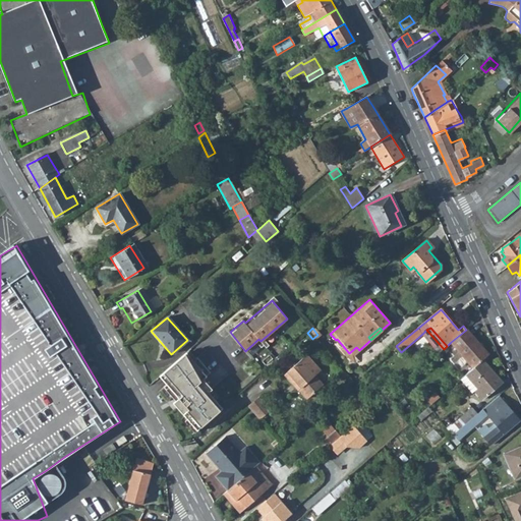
[(466,330),(451,342),(472,368),(482,359),(488,354),(467,329),(466,330)]
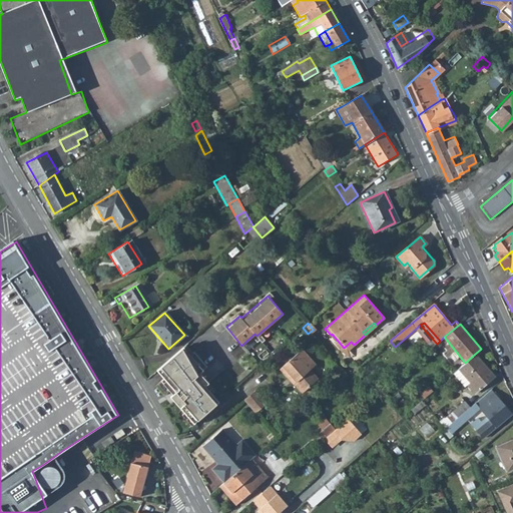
[(344,348),(332,334),(331,335),(329,337),(341,351),(344,348)]
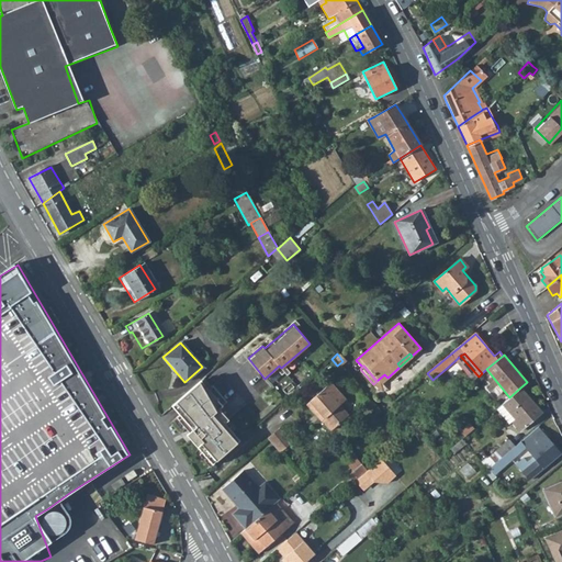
[(379,384),(388,378),(384,374),(377,381),(379,384)]
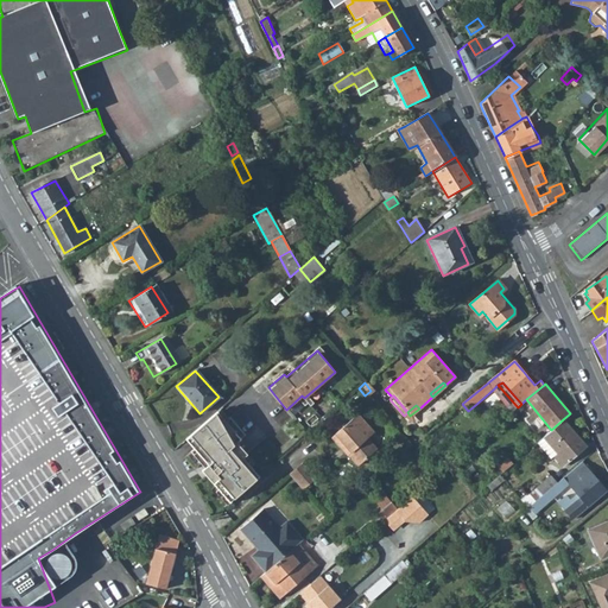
[(200,467),(228,498),(255,474),(240,457),(246,450),(236,439),(240,437),(216,409),(182,437),(204,463),(200,467)]
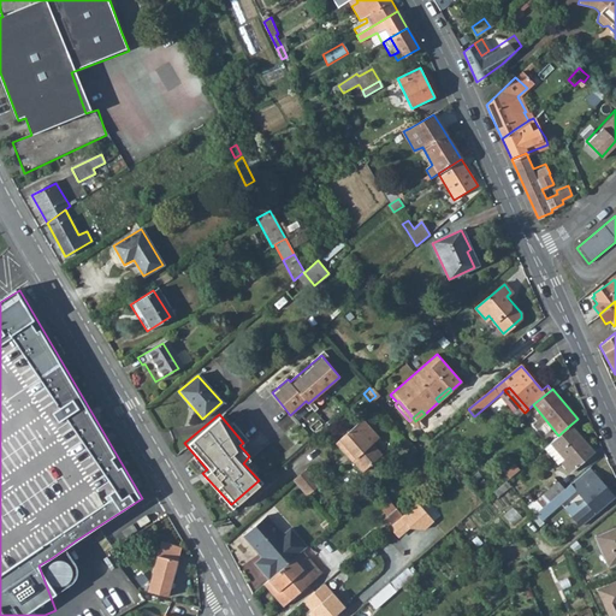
[(361,420),(335,443),(343,452),(349,452),(354,458),(354,462),(362,472),(380,455),(371,445),(378,438),(361,420)]
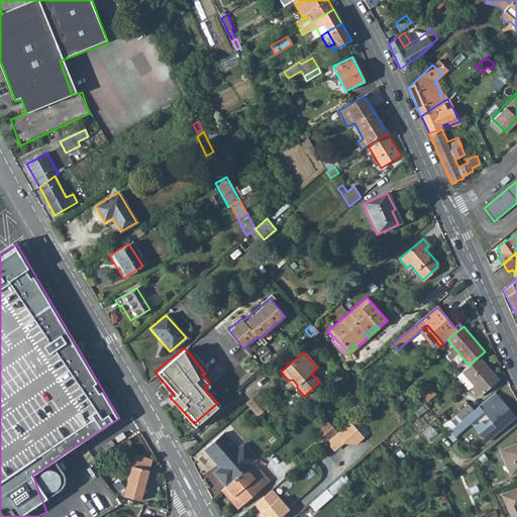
[(479,356),(469,366),(456,377),(469,391),(472,388),(479,396),(499,379),(479,356)]
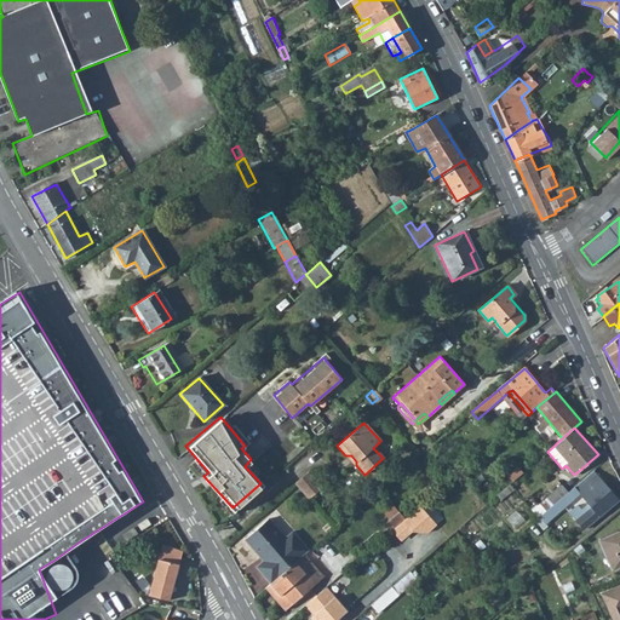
[(523,474),(518,466),(509,476),(514,482),(523,474)]
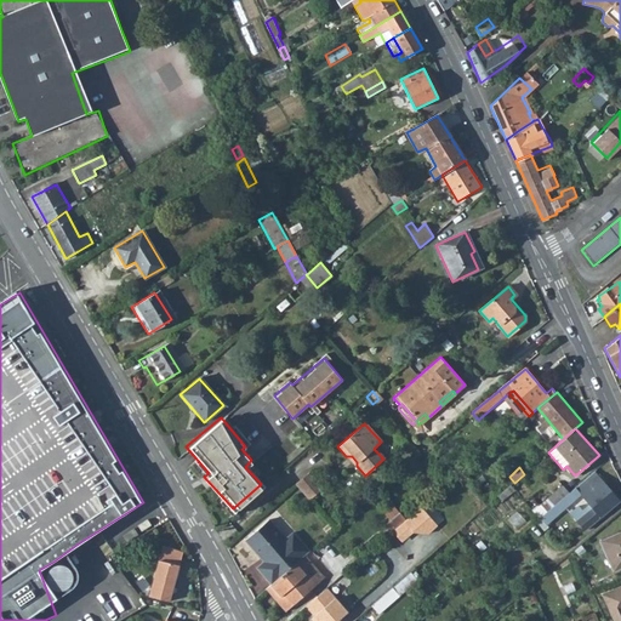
[(547,512),(552,519),(576,500),(575,497),(580,493),(592,507),(576,520),(585,531),(619,501),(593,472),(569,493),(554,506),(547,512)]
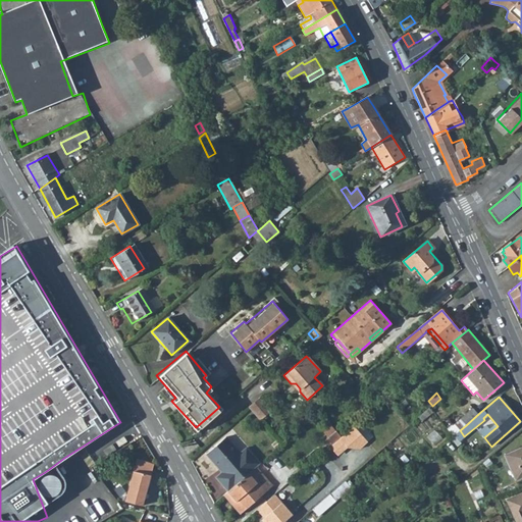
[(259,398),(248,408),(259,421),(270,411),(259,398)]
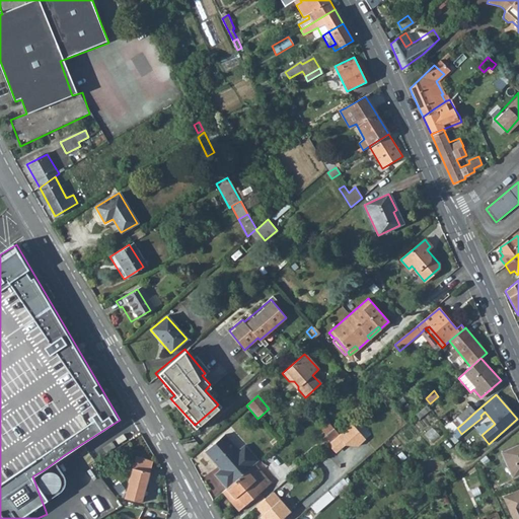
[(420,419),(431,410),(427,405),(417,415),(420,419)]
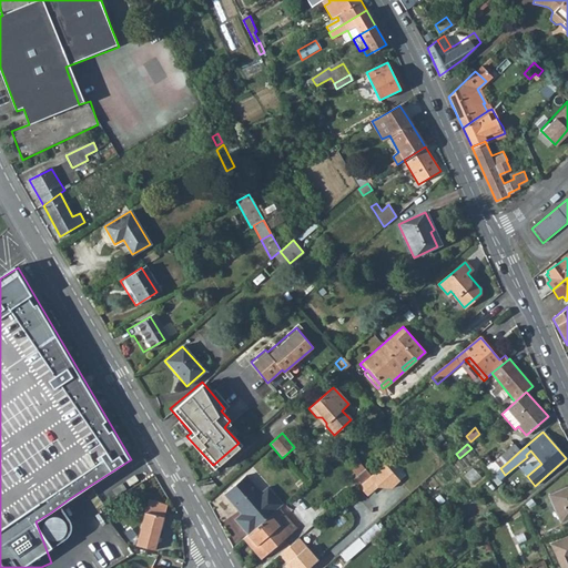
[(501,455),(507,463),(520,450),(514,444),(501,455)]
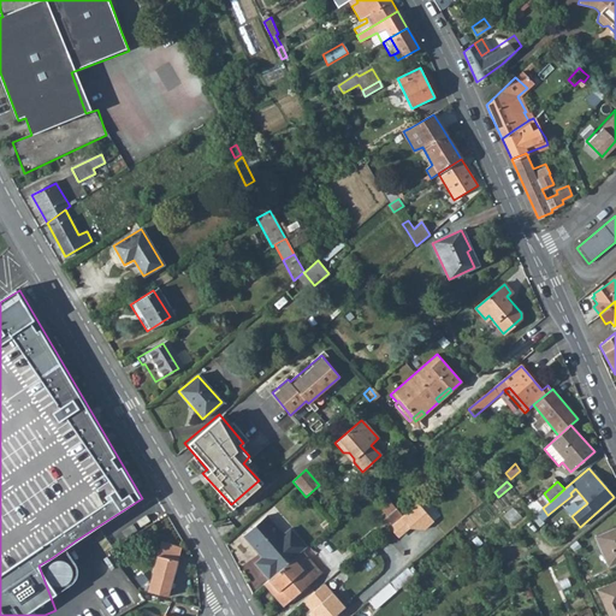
[(390,527),(403,516),(392,502),(385,509),(389,514),(383,519),(390,527)]
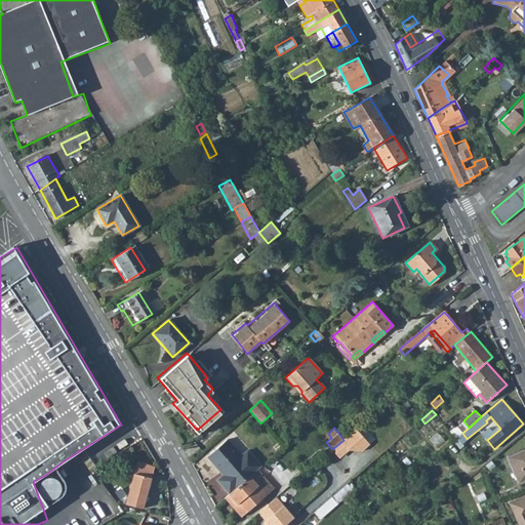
[(369,445),(356,430),(344,440),(332,449),(338,456),(348,448),(350,450),(369,445)]
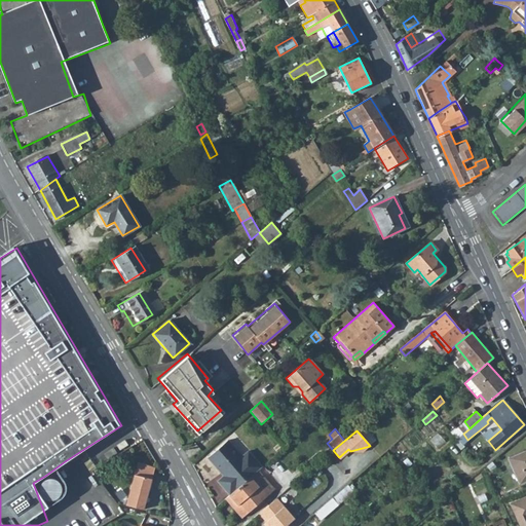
[(228,441),(209,457),(224,476),(229,482),(224,486),(230,494),(259,470),(262,466),(250,452),(242,457),(228,441)]
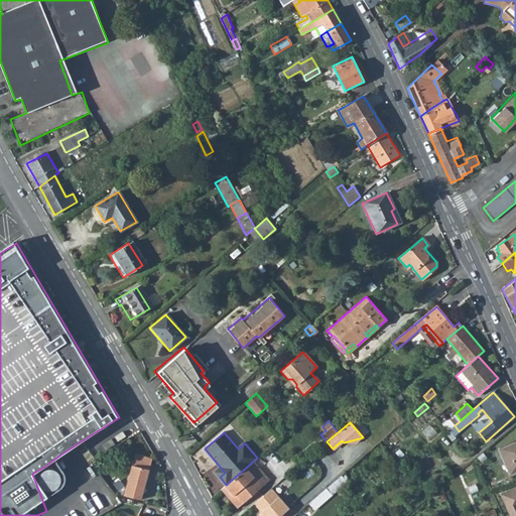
[(515,442),(495,452),(506,477),(515,472),(515,442)]
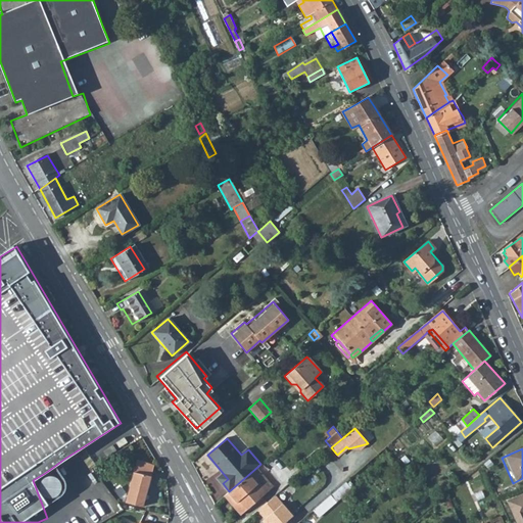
[(126,503),(122,498),(120,505),(124,510),(134,511),(135,508),(136,504),(143,506),(154,466),(137,461),(126,503)]
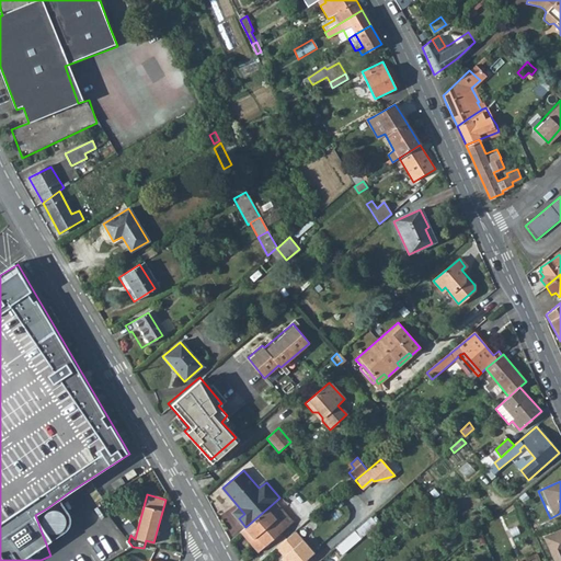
[(245,527),(241,531),(250,541),(255,537),(264,546),(293,522),(276,501),(245,527)]
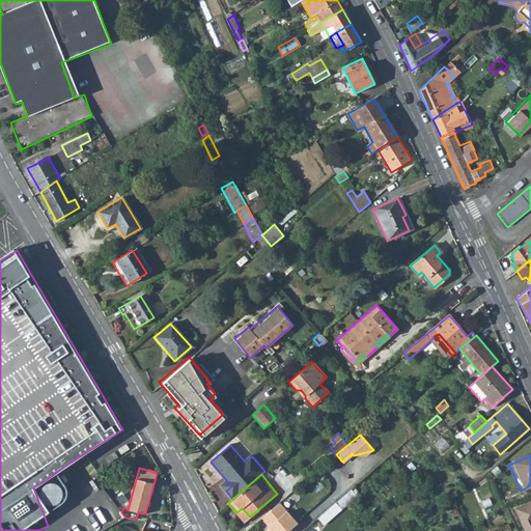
[(221,485),(226,491),(231,486),(226,480),(221,485)]
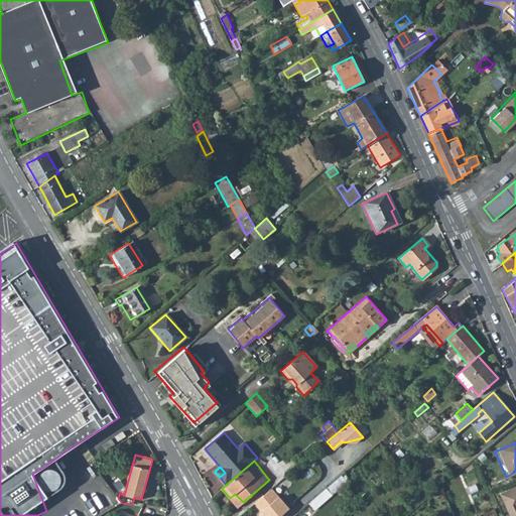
[(42,485),(47,489),(52,491),(58,488),(61,482),(61,474),(57,470),(51,468),(45,469),(41,474),(40,479),(42,485)]
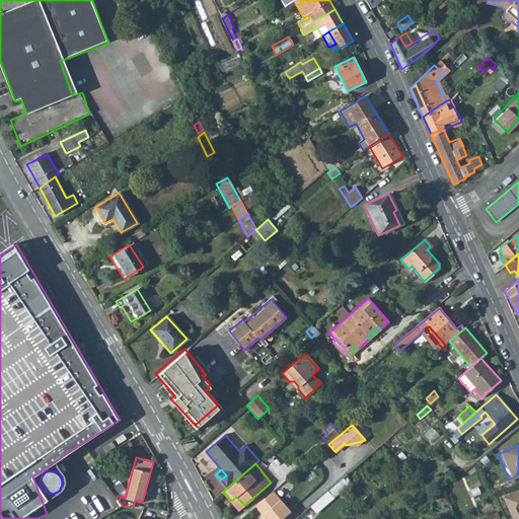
[(350,486),(344,478),(312,506),(318,512),(350,486)]
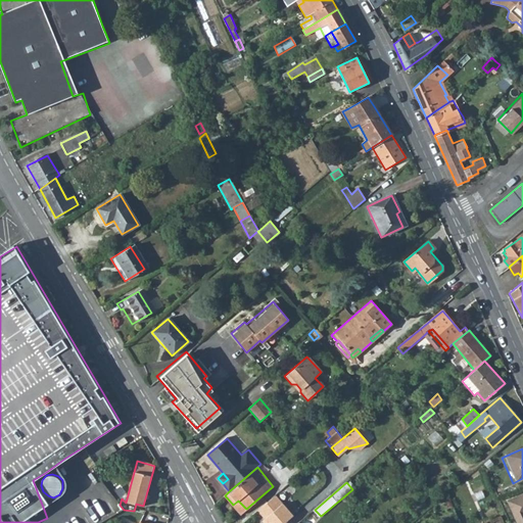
[(285,522),(293,516),(277,494),(260,509),(268,517),(272,522),(270,522),(285,522)]
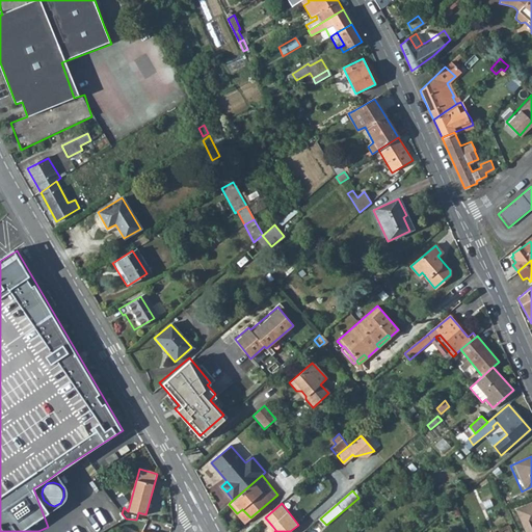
[(531,531),(531,504),(515,511),(524,531),(531,531)]
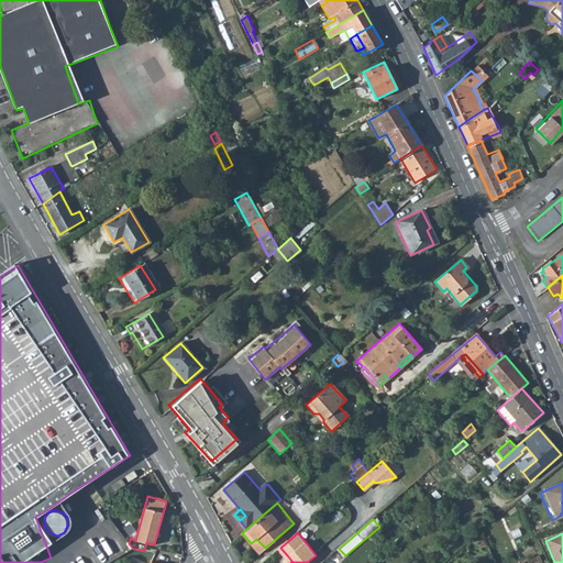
[(123,534),(72,562),(103,562),(131,548),(123,534)]
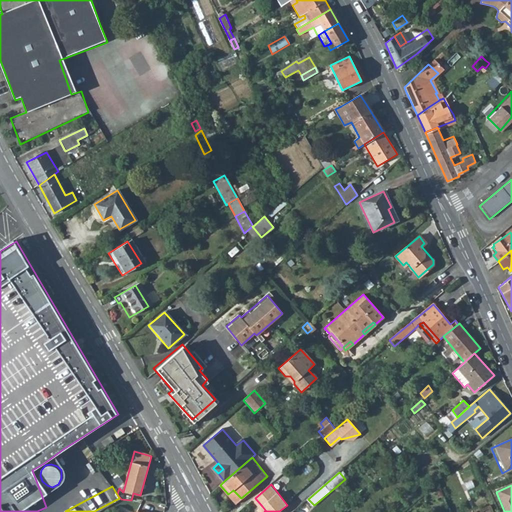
[(228,494),(236,503),(241,498),(233,490),(228,494)]
